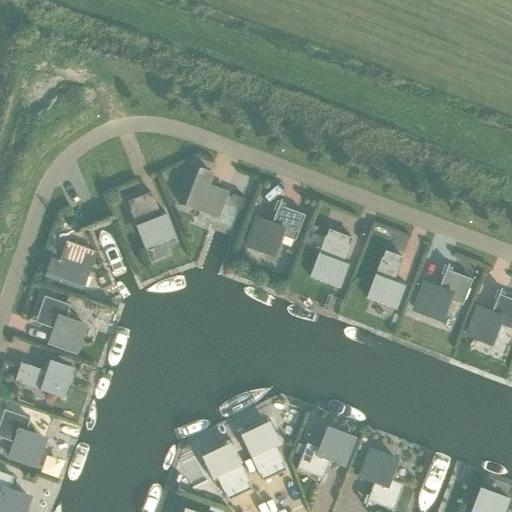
[(195,166),(181,204),(196,210),(198,205),(218,213),(226,191),(206,184),(210,172),(195,166)]
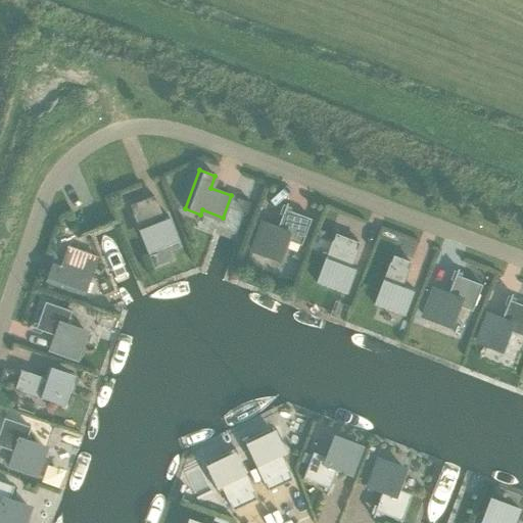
[(153,196),(130,205),(149,254),(178,243),(168,217),(162,219),(153,196)]
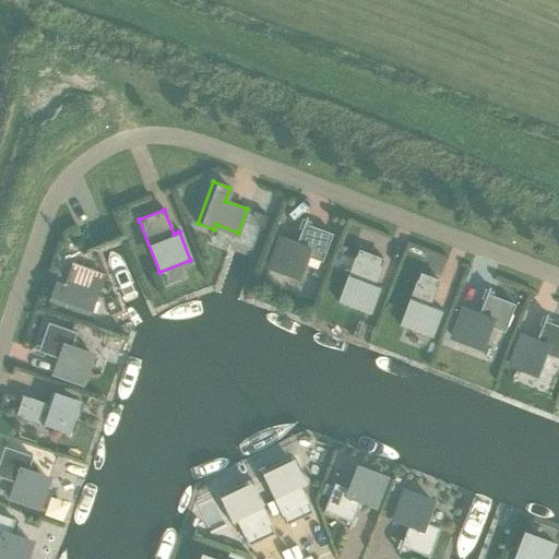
[(296,244),(282,239),(271,269),(299,278),(307,257),(322,262),(332,235),(304,224),(296,244)]
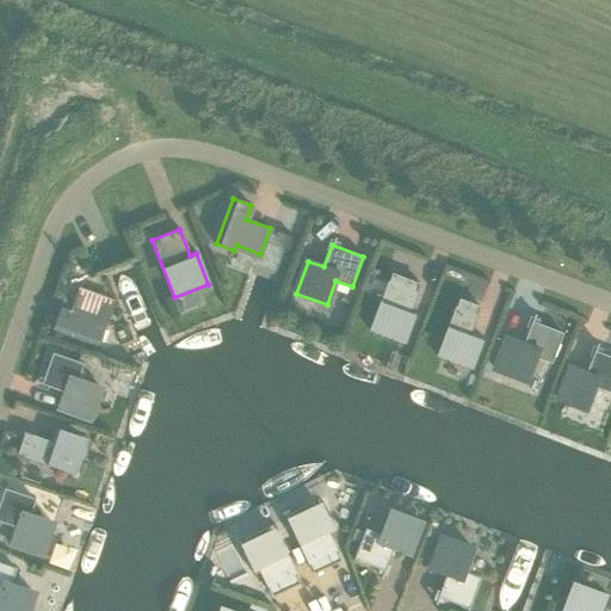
[(420,284),(392,273),(370,329),(407,344),(419,314),(409,310),(420,284)]
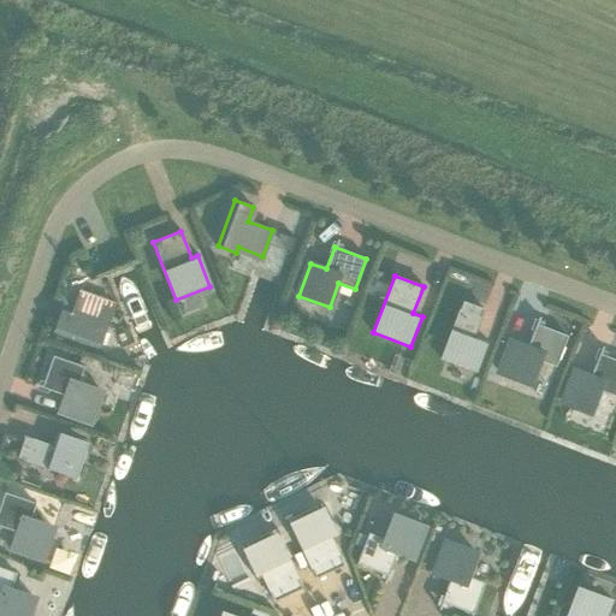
[(108,304),(80,294),(70,318),(59,314),(53,333),(99,350),(106,331),(100,329),(108,304)]
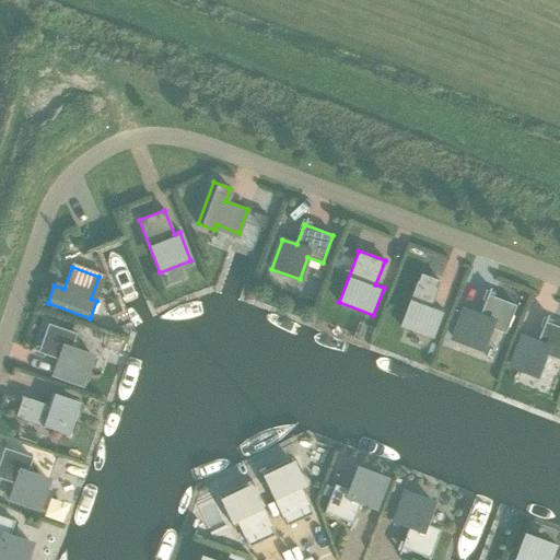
[(430,305),(440,281),(421,273),(400,326),(431,337),(442,310),(430,305)]
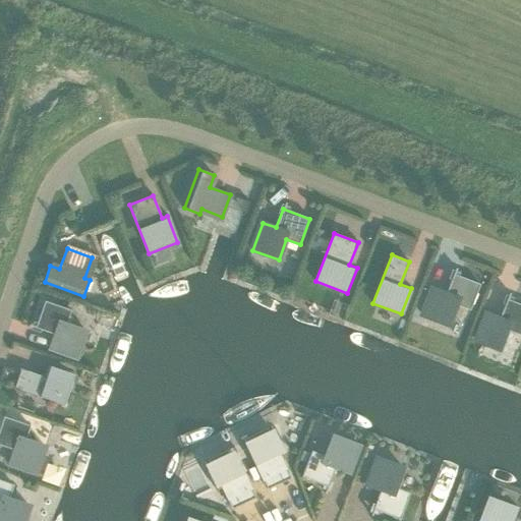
[(447,293),(432,287),(422,315),(449,326),(457,305),(470,310),(480,284),(454,274),(447,293)]
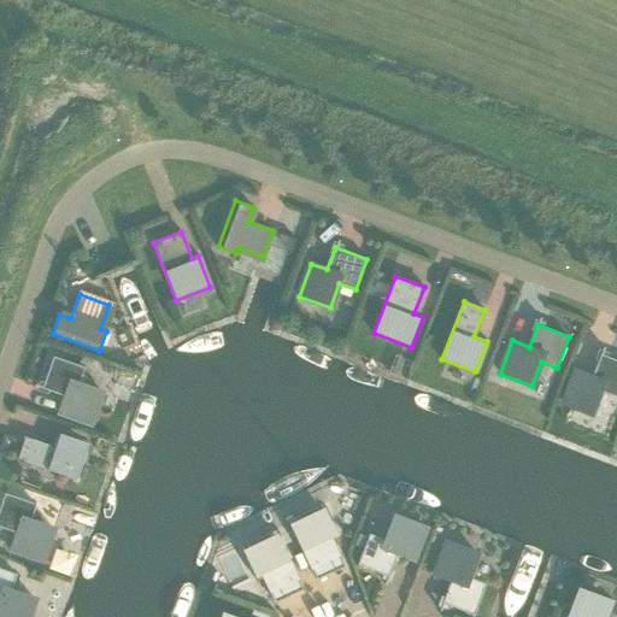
[(592,376),(576,370),(563,403),(594,415),(603,393),(616,398),(616,360),(600,354),(592,376)]
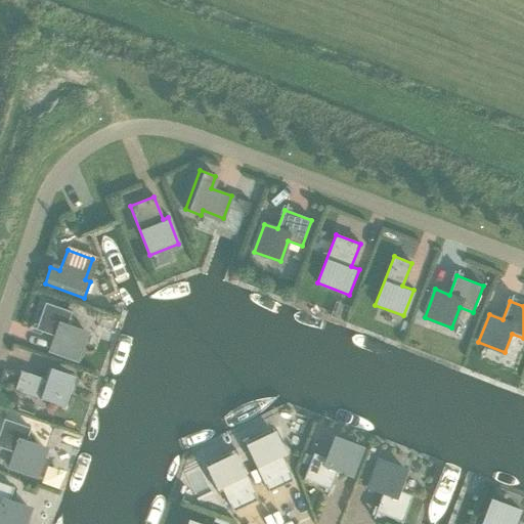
[(68,326),(73,312),(45,303),(35,330),(54,337),(49,350),(78,360),(87,333),(68,326)]
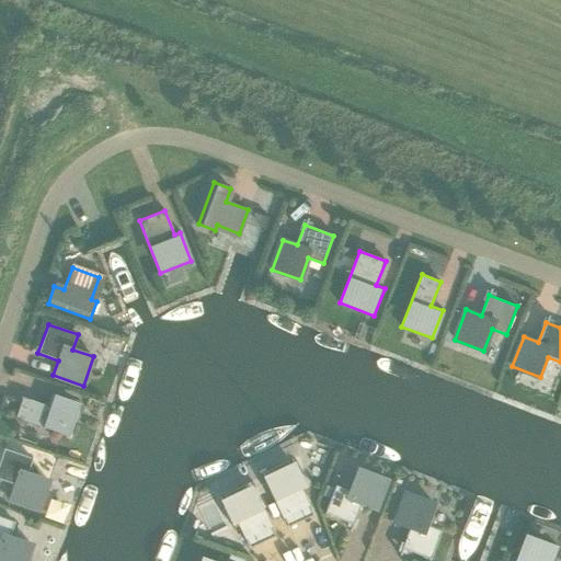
[(22,398),(15,418),(69,435),(79,409),(72,407),(73,402),(53,395),(53,393),(52,392),(46,407),(22,398)]
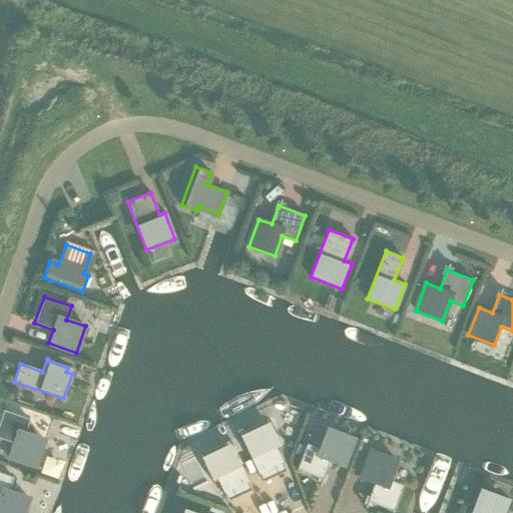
[(30,419),(4,410),(0,420),(0,438),(13,443),(9,456),(36,466),(45,440),(25,433),(30,419)]
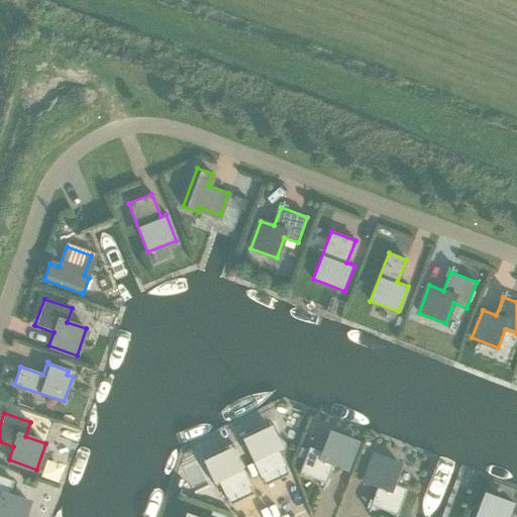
[(271,426),(243,439),(266,486),(289,475),(278,453),(284,451),(271,426)]
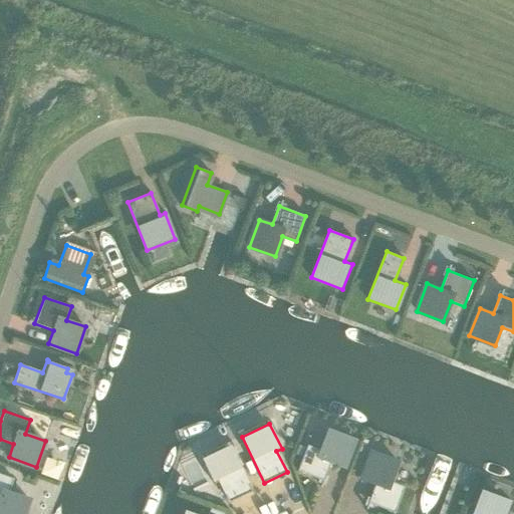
[(354,439),(328,429),(321,448),(308,443),(298,470),(324,480),(331,460),(344,465),(354,439)]
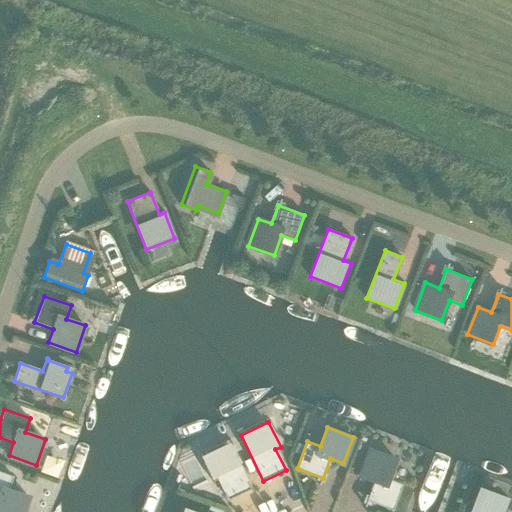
[(257,490),(235,444),(207,457),(219,481),(224,479),(234,501),(257,490)]
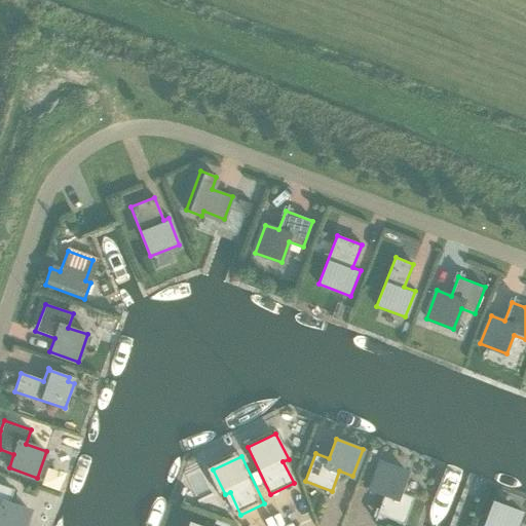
[(421,477),(395,466),(387,486),(374,481),(364,509),(390,519),(398,498),(411,503),(421,477)]
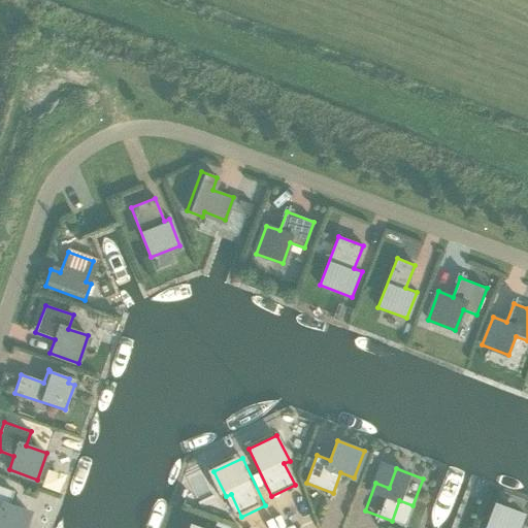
[(0,527),(24,527),(30,513),(9,505),(14,492),(0,486),(0,527)]
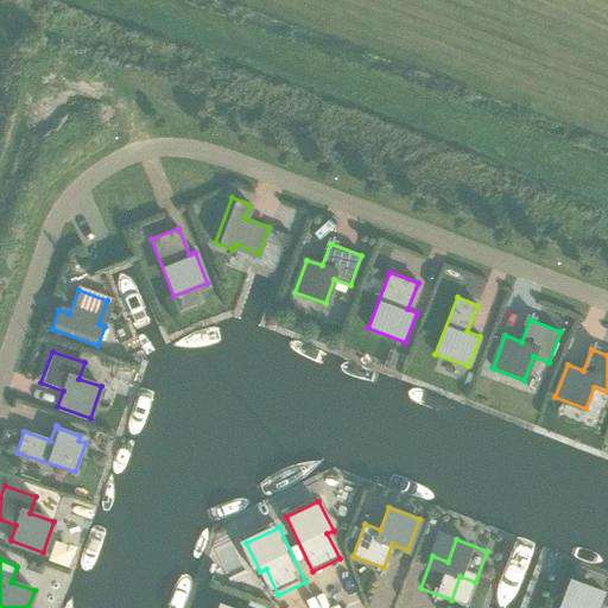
[(568,586),(558,607),(597,607),(603,591),(575,581),(572,588),(568,586)]
